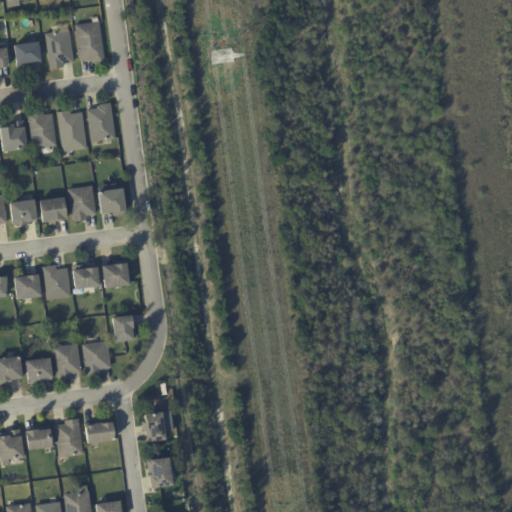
[(96,62),(91,63),(91,59),(79,61),(74,24),(99,21),(104,61),(96,62)]
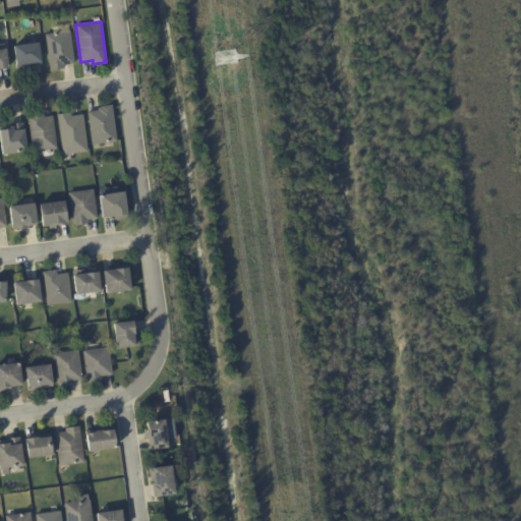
[(73,63),(63,64),(64,67),(50,69),(45,34),(70,31),(74,63),(73,63)]
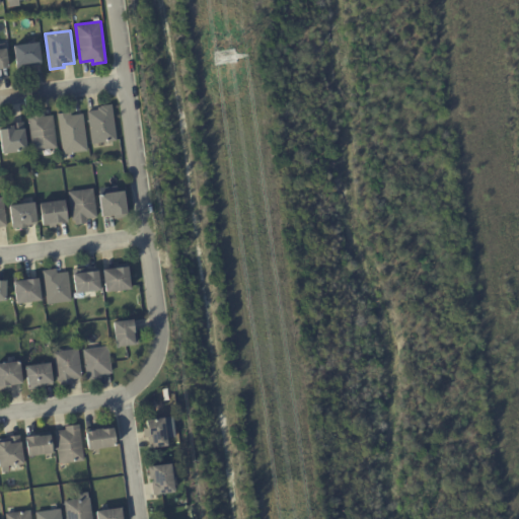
[(40,64),(29,66),(29,68),(16,70),(12,45),(38,42),(41,64),(40,64)]
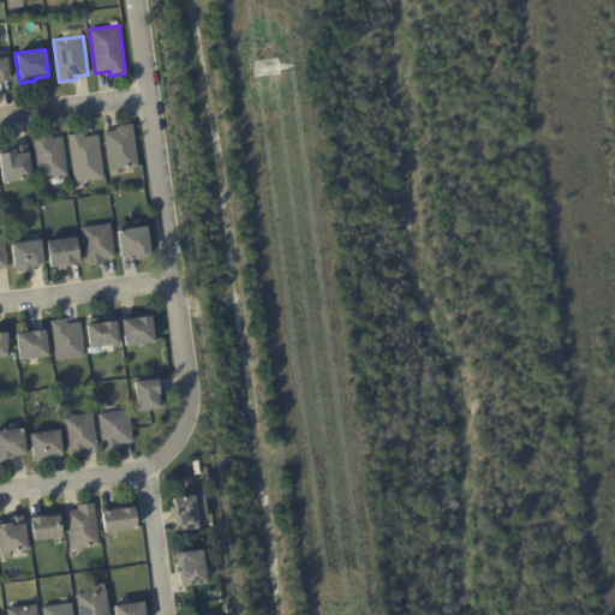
[(133,166),(108,171),(102,131),(115,130),(115,127),(119,126),(119,125),(131,123),(138,166),(133,166)]
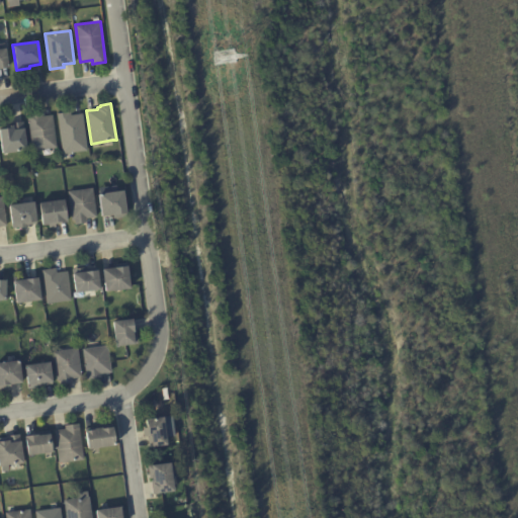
[(81,113),(82,113),(87,151),(62,154),(57,113),(70,111),(71,114),(81,113)]
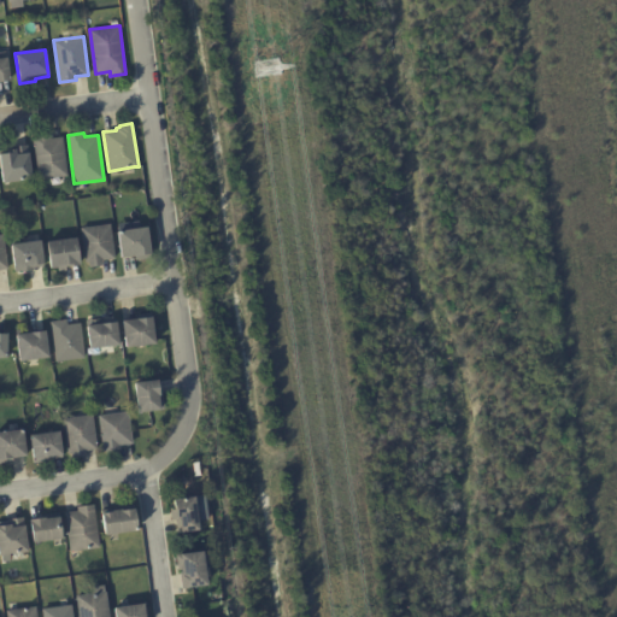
[(60,137),(63,137),(68,176),(37,180),(33,136),(48,134),(50,139),(60,137)]
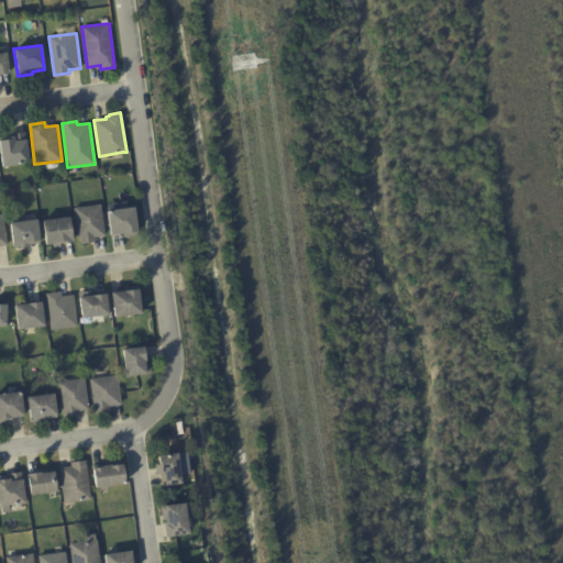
[(29,164),(2,167),(0,153),(0,139),(7,139),(7,136),(10,136),(10,135),(24,133),(29,164)]
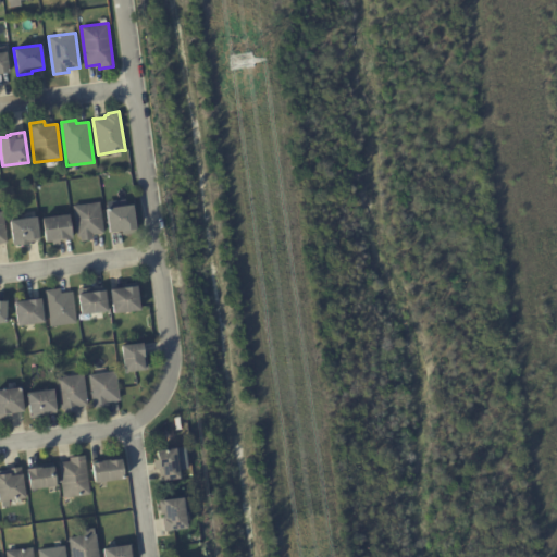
[(102,234),(91,236),(93,239),(81,242),(79,237),(77,238),(73,207),(100,203),(103,234),(102,234)]
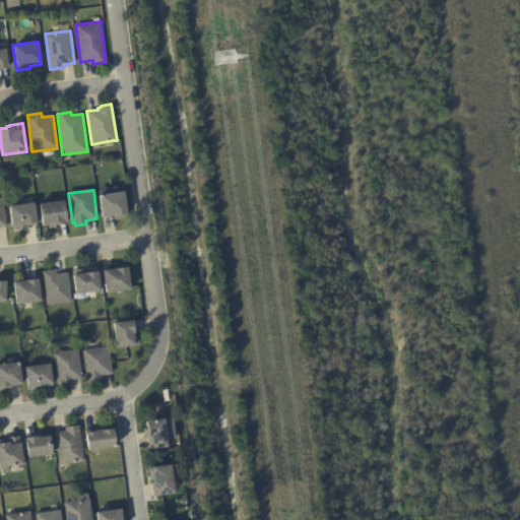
[(118,219),(114,219),(114,215),(102,217),(99,195),(123,191),(127,217),(118,219)]
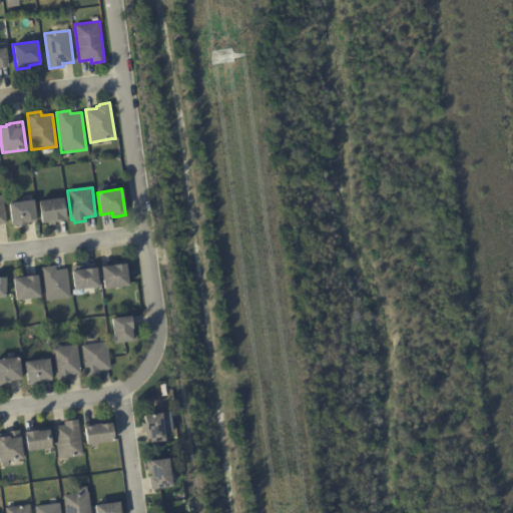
[(65,220),(54,221),(54,225),(48,226),(47,222),(41,223),(38,201),(62,197),(65,220)]
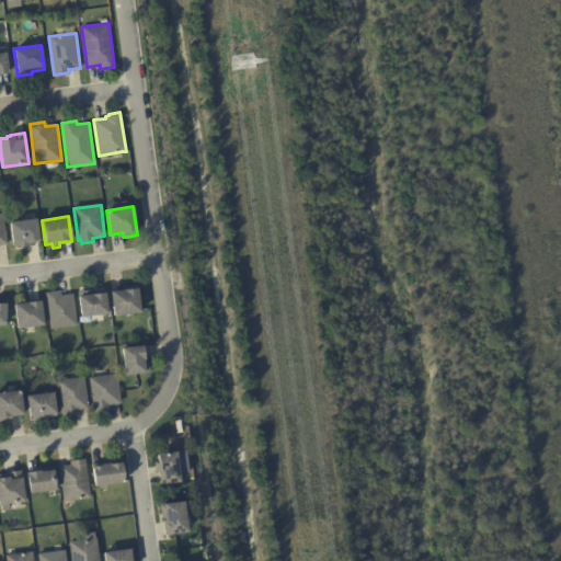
[(37,242),(27,244),(27,245),(19,247),(13,247),(9,221),(36,217),(39,242),(37,242)]
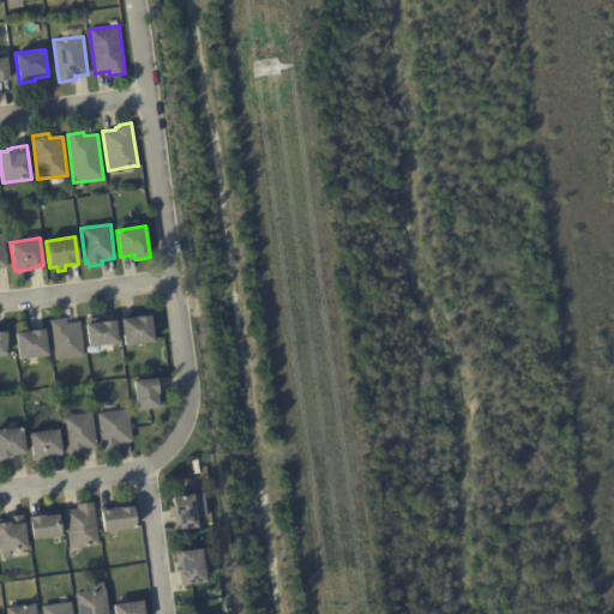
[(142,344),(124,347),(120,319),(134,318),(134,314),(149,313),(154,342),(142,344)]
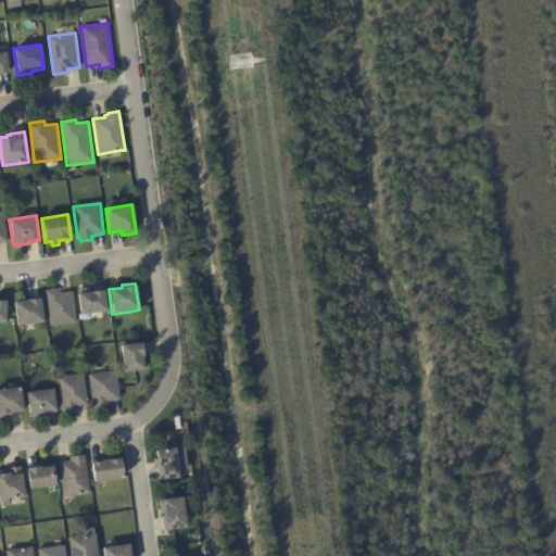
[(71,291),(72,291),(76,323),(50,326),(45,290),(60,288),(60,293),(71,291)]
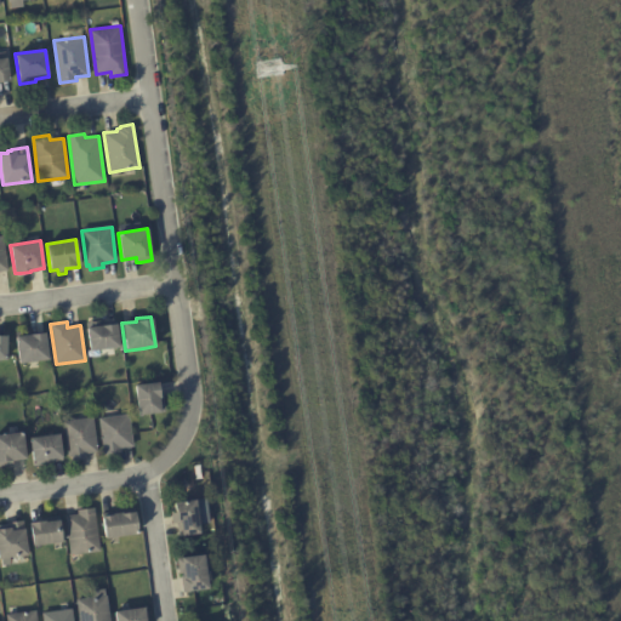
[(115,322),(119,347),(89,352),(85,324),(102,322),(102,324),(115,322)]
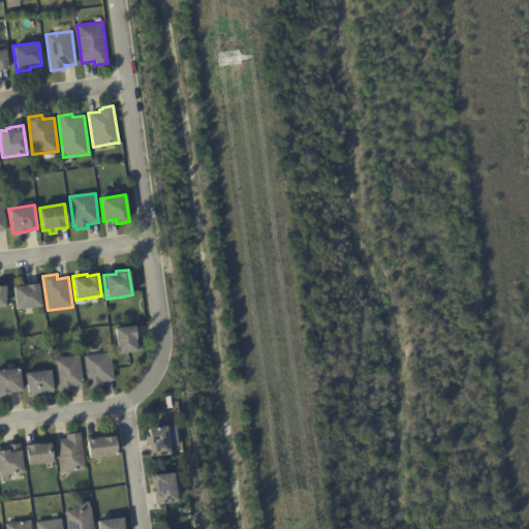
[(37,283),(38,283),(41,307),(16,310),(12,284),(27,282),(28,285),(37,283)]
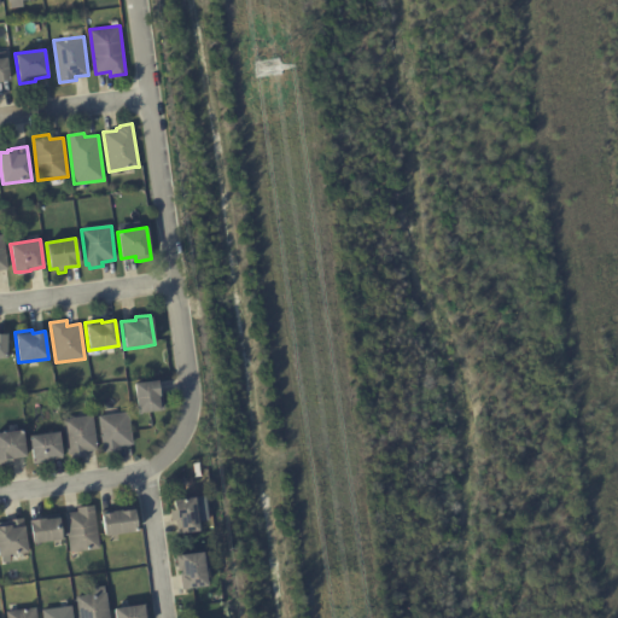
[(158,383),(159,394),(163,394),(164,409),(139,413),(134,383),(157,380),(158,383)]
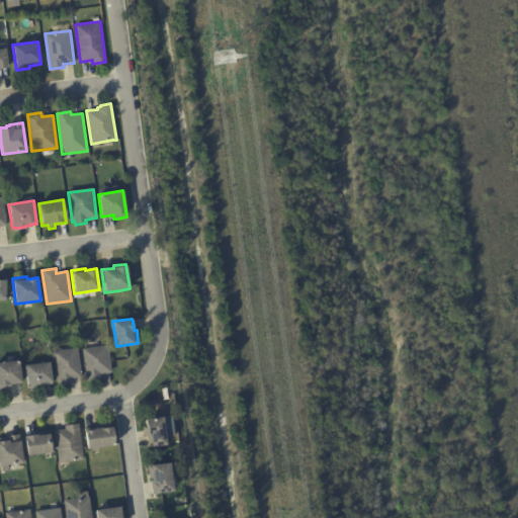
[(109,372),(100,374),(101,377),(87,379),(82,349),(107,345),(111,372),(109,372)]
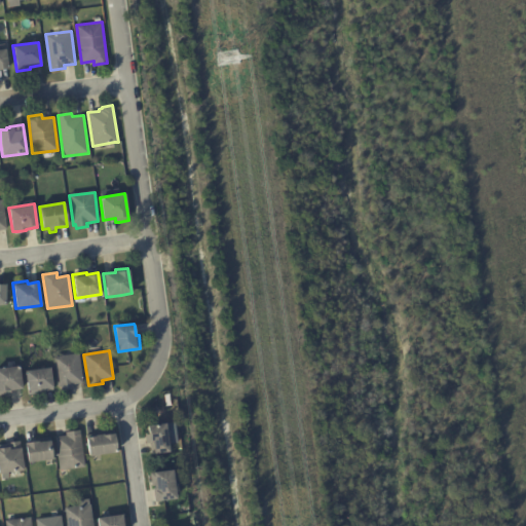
[(81,383),(72,384),(72,388),(61,390),(61,386),(58,387),(53,357),(78,353),(82,382),(81,383)]
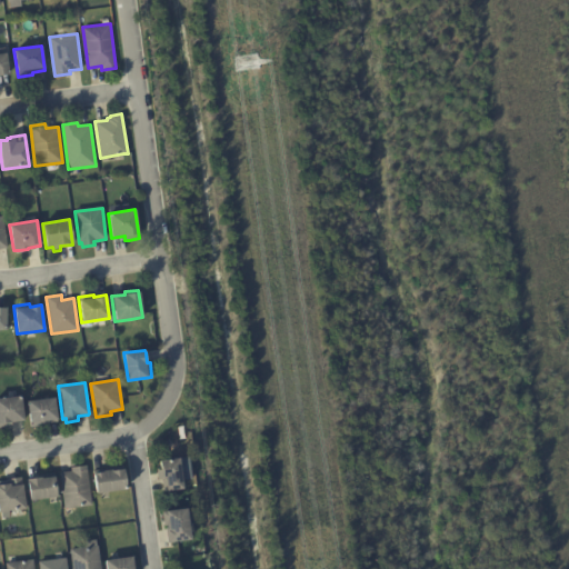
[(22,420),(11,422),(12,427),(0,427),(0,398),(20,396),(23,420),(22,420)]
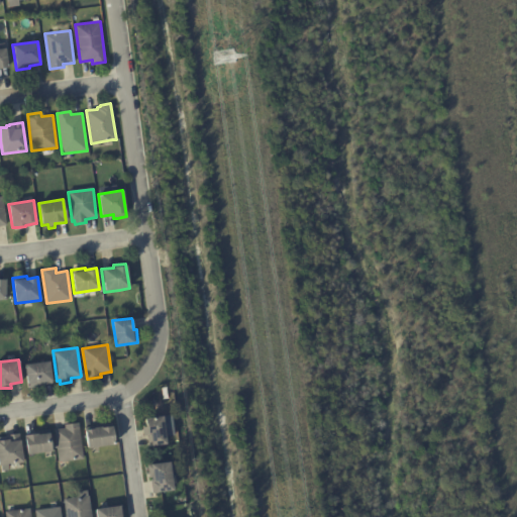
[(50,383),(40,385),(40,387),(26,389),(23,364),(48,360),(52,383),(50,383)]
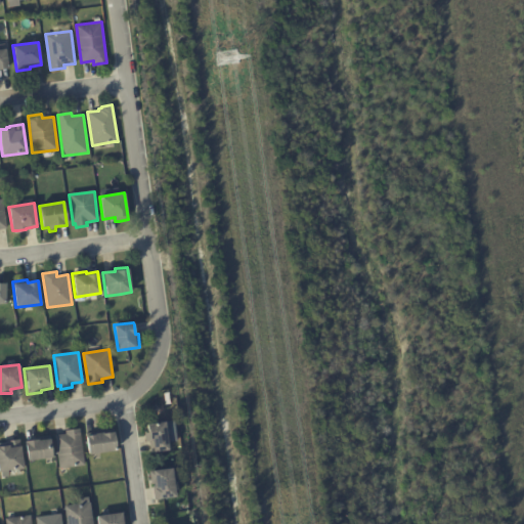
[(166,433),(169,449),(150,452),(149,441),(145,441),(144,433),(147,433),(146,424),(165,422),(166,433)]
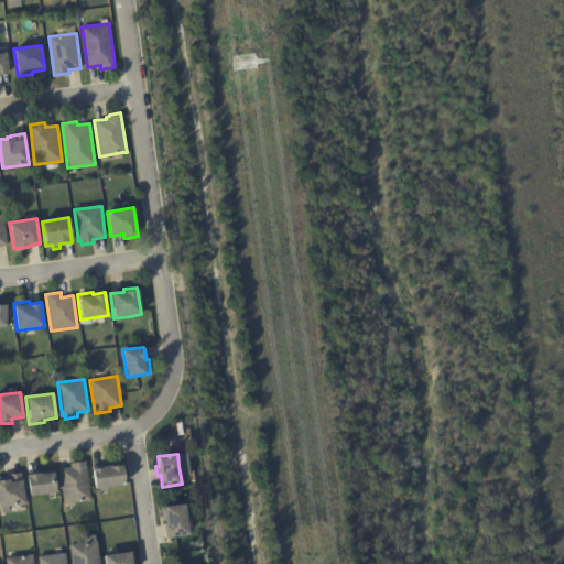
[(72,503),(64,505),(60,468),(71,467),(71,463),(86,462),(90,500),(72,503)]
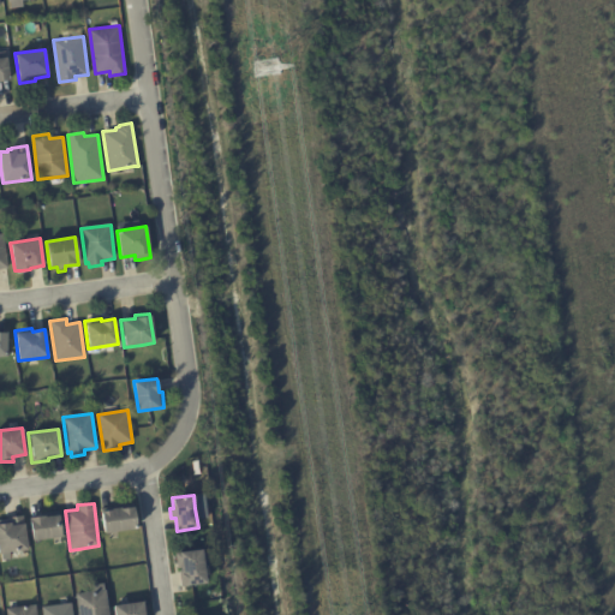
[(118,532),(103,533),(100,511),(111,509),(119,508),(118,507),(132,505),(136,530),(118,532)]
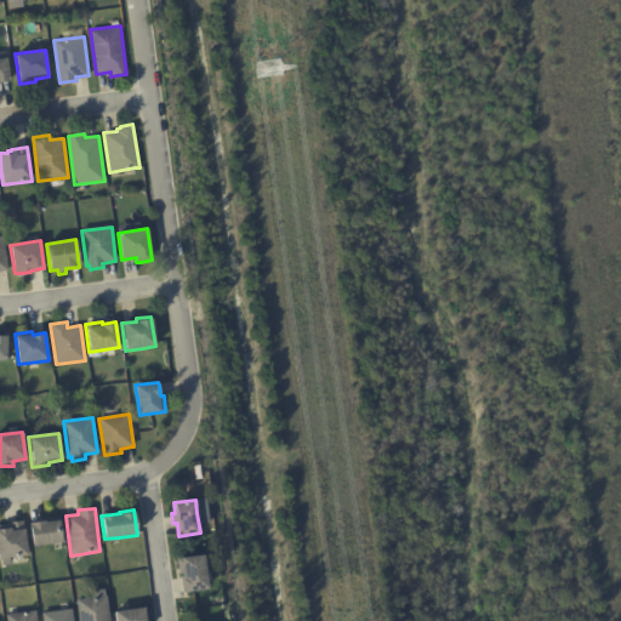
[(62,542),(33,546),(29,522),(44,520),(44,517),(58,516),(62,542)]
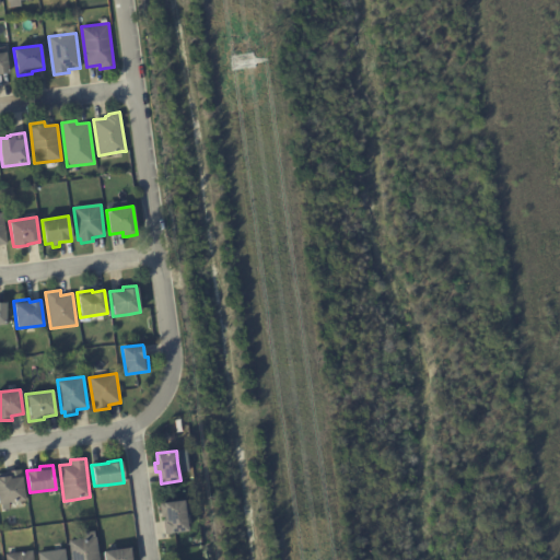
[(9,503),(0,503),(0,474),(7,474),(7,471),(21,470),(25,501),(9,503)]
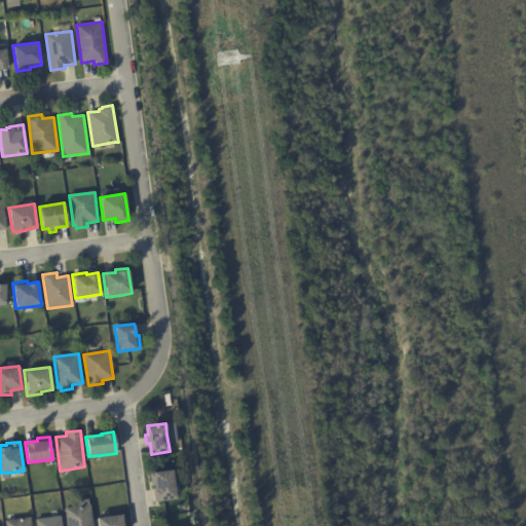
[(173,476),(176,499),(155,501),(154,494),(155,493),(153,484),(155,484),(153,473),(172,471),(173,476)]
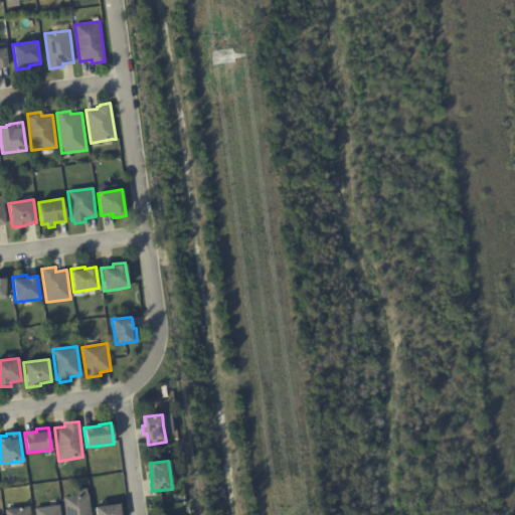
[(65,514),(63,498),(76,496),(75,490),(88,489),(91,514),(65,514)]
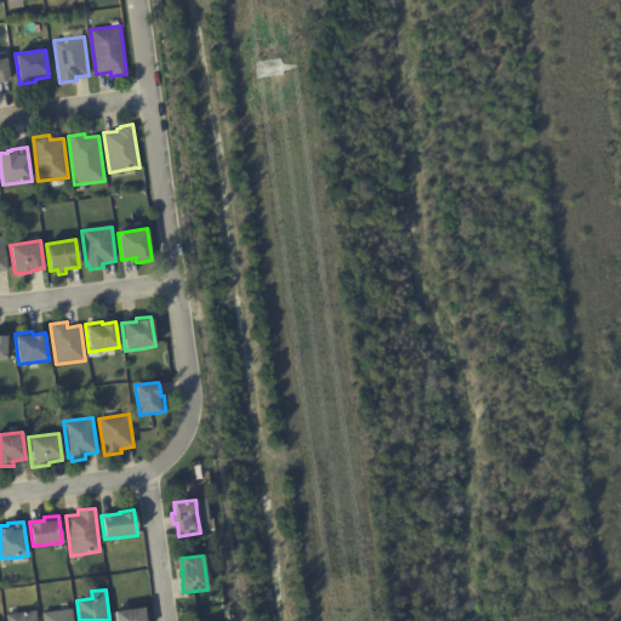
[(115,620),(114,611),(144,608),(146,620),(115,620)]
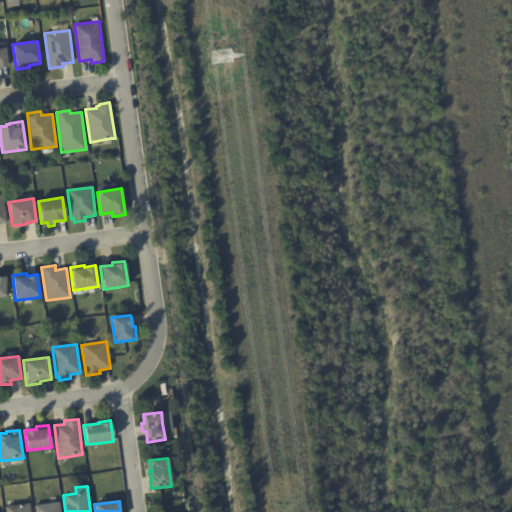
[(34,511),(34,506),(59,502),(60,511),(34,511)]
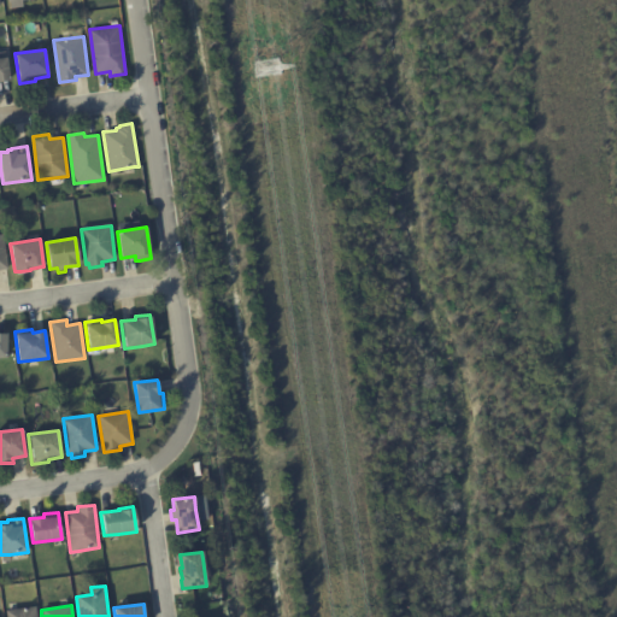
[(5,610),(5,616),(35,616),(35,606),(5,610)]
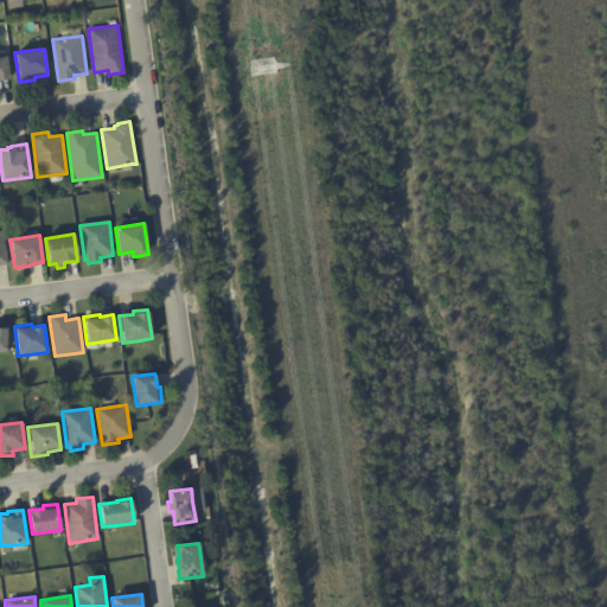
All buildings are outlined.
